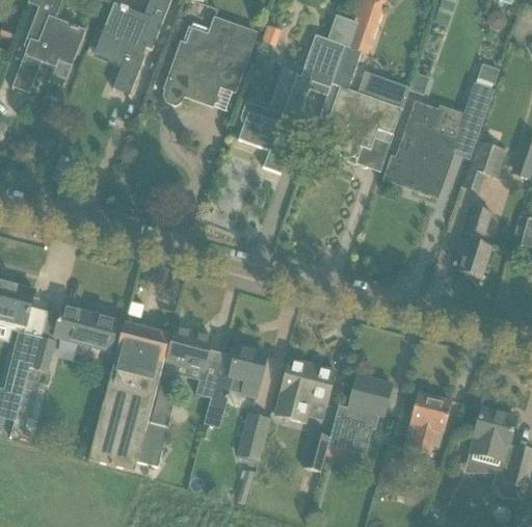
[(19,67),(10,86),(12,87),(12,86),(28,91),(41,60),(55,67),(53,74),(64,78),(70,64),(71,64),(79,45),(85,28),(78,26),(78,25),(71,23),(70,25),(54,19),(61,0),(27,0),(27,1),(37,5),(26,37),(29,38),(19,67)]
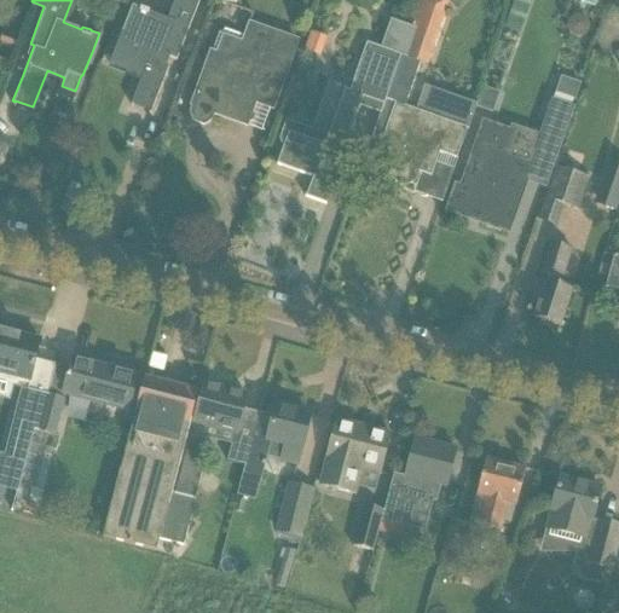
[(115,44),(109,61),(142,73),(131,100),(149,108),(148,109),(150,110),(158,88),(168,63),(162,61),(166,52),(177,56),(197,0),(173,0),(166,19),(148,12),(149,9),(140,5),(140,6),(132,3),(125,21),(115,44)]
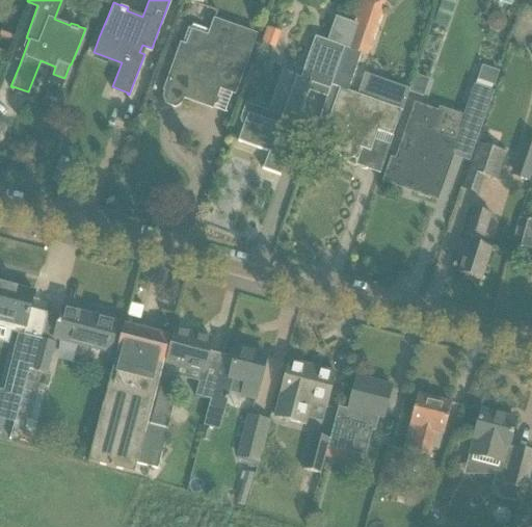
[(329,86),(312,136),(320,139),(335,145),(337,150),(341,153),(346,155),(351,155),(355,152),(358,145),(370,148),(377,128),(392,133),(398,113),(400,108),(394,106),(347,88),(361,51),(363,44),(368,46),(383,6),(363,0),(360,0),(352,20),(349,29),(345,45),(329,86)]
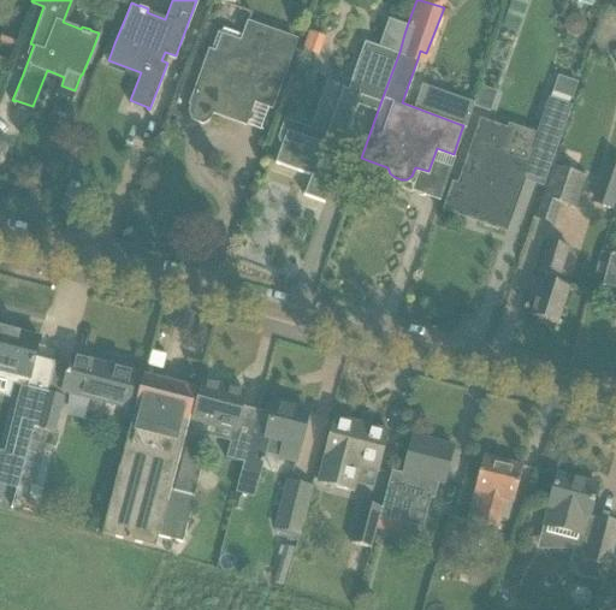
[(271,105),(296,36),(244,17),(240,33),(221,27),(218,29),(212,46),(211,46),(190,101),(191,101),(190,108),(193,116),(202,119),(209,116),(212,108),(244,120),(253,98),(271,105)]
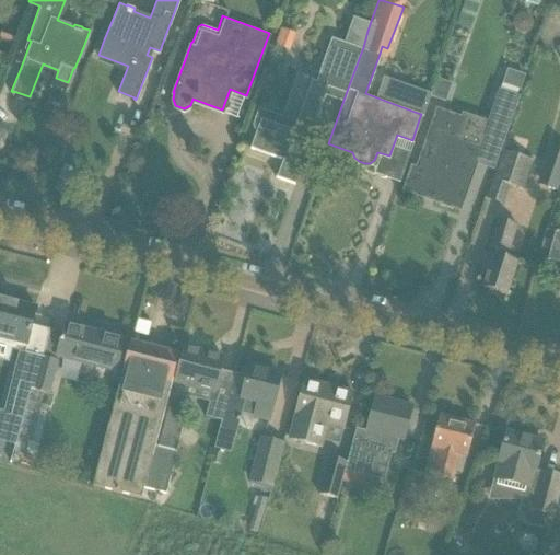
[(257,127),(251,146),(282,157),(277,173),(276,173),(276,174),(294,181),(294,180),(302,159),(328,84),(347,91),(363,47),(368,31),(371,21),(352,15),(343,39),(330,35),(315,79),(312,78),(296,119),(260,106),(257,108),(252,124),(254,126),(257,127)]
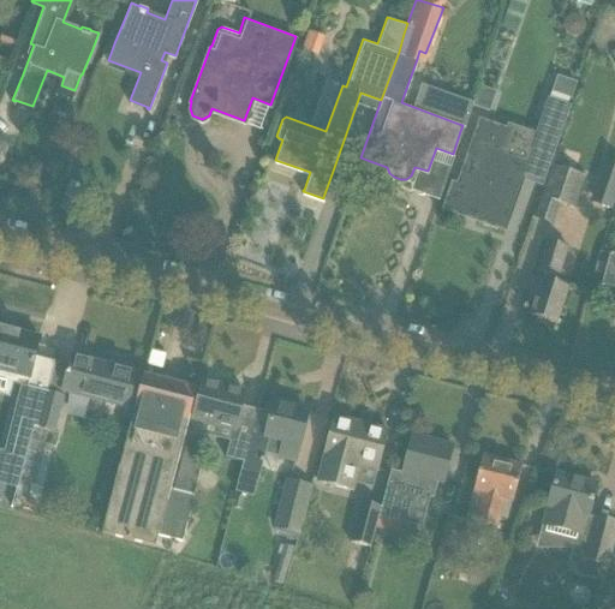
[(557,73),(551,89),(571,95),(575,79),(557,73)]
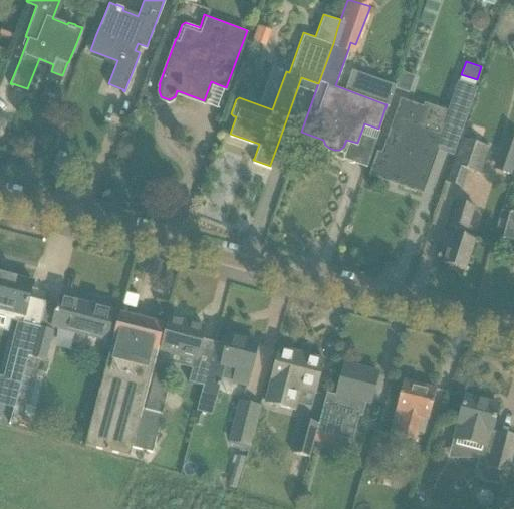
[(461,81),(447,123),(464,130),(478,87),(461,81)]
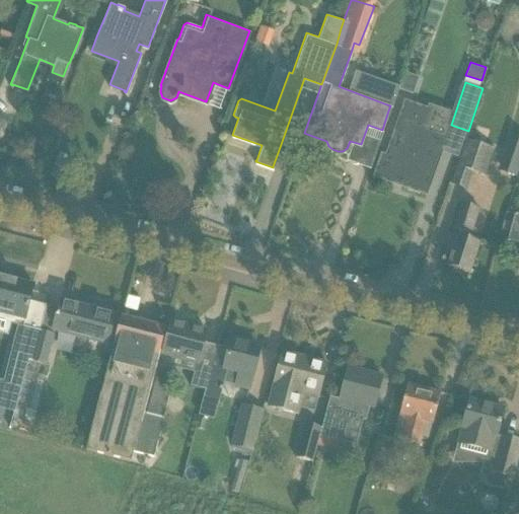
[(382,153),(375,172),(393,179),(395,174),(404,177),(402,182),(426,191),(445,136),(423,128),(430,108),(405,99),(386,154),(382,153)]
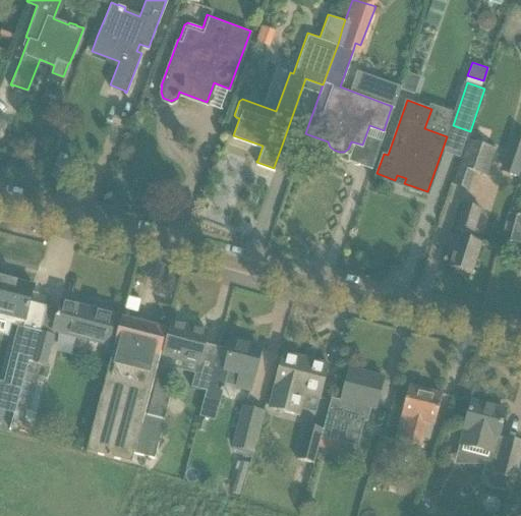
[(520,134),(511,131),(505,150),(520,155),(520,134)]
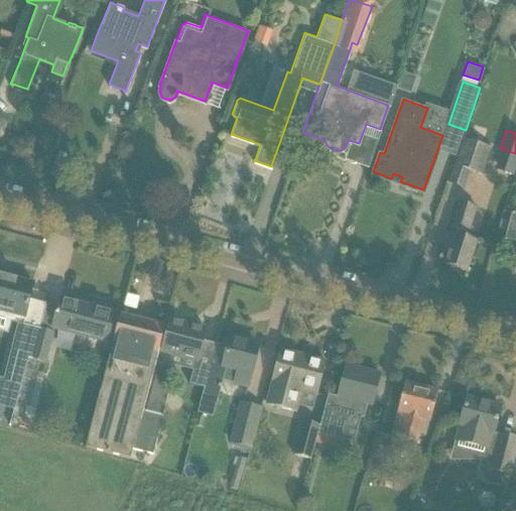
[(457,154),(455,161),(469,166),(482,170),(491,145),(464,135),(457,154)]
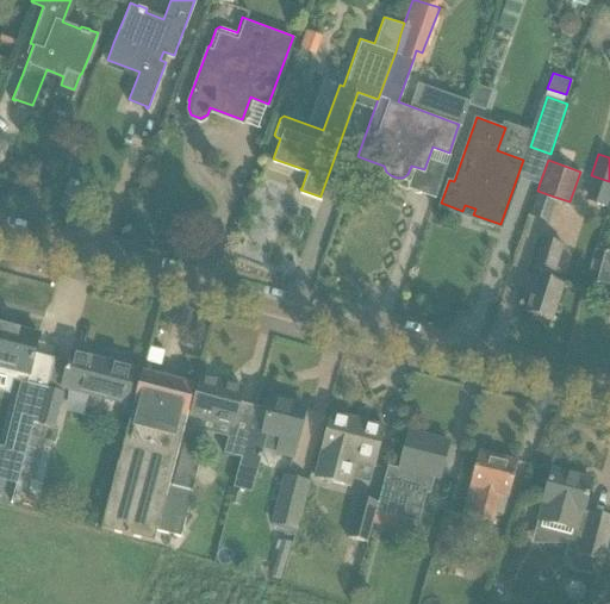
[(524,310),(552,318),(559,296),(562,282),(551,279),(562,242),(541,236),(530,272),(523,294),(529,296),(524,310)]
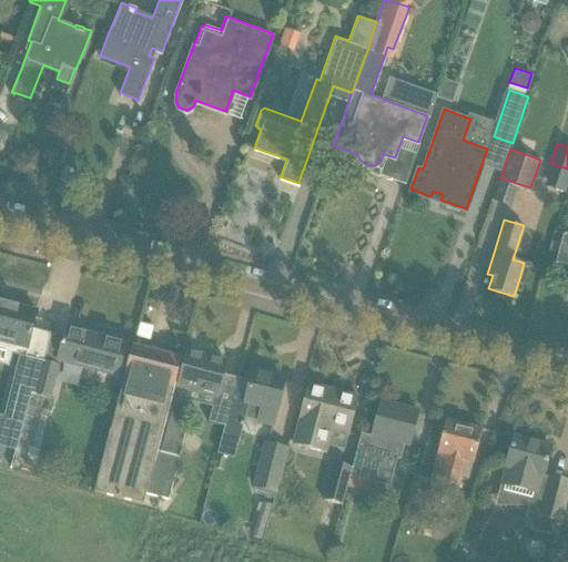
[(567,231),(563,231),(555,258),(567,262),(567,289),(567,294),(567,231)]
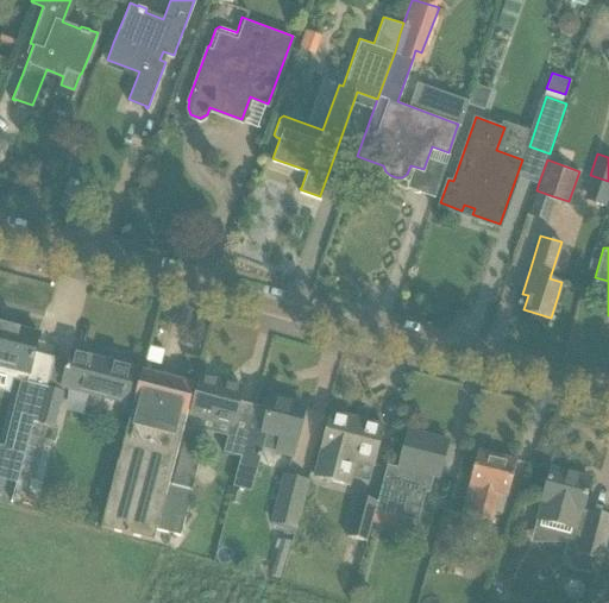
[(0,366),(13,370),(14,365),(30,369),(39,331),(0,321),(0,366)]
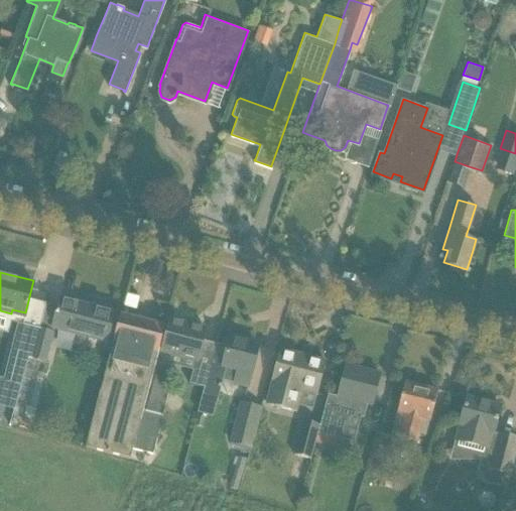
[(59,297),(54,316),(52,325),(106,339),(113,311),(59,297)]
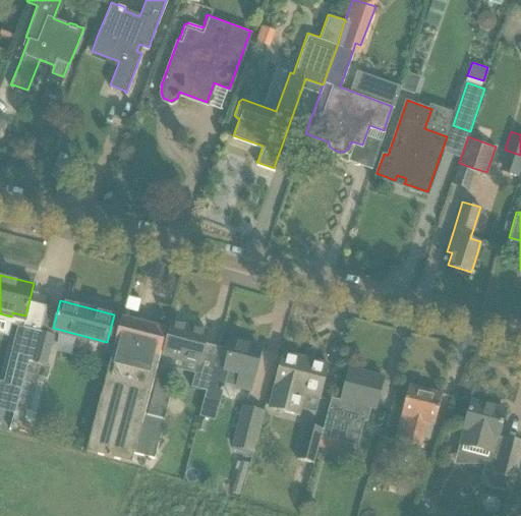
[(152,384),(161,345),(166,327),(121,314),(87,448),(130,459),(133,449),(154,455),(163,417),(155,414),(143,412),(151,384),(152,384)]
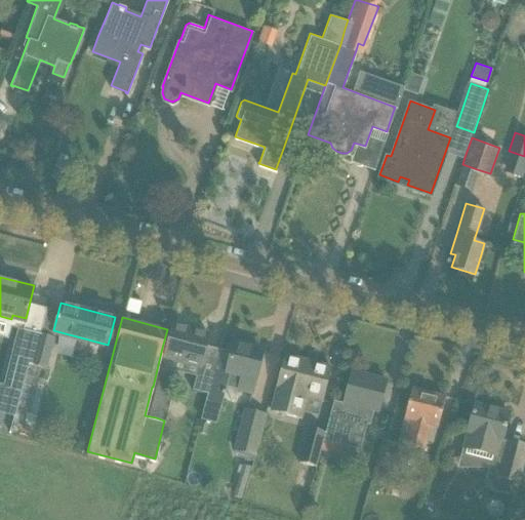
[(192,387),(207,391),(218,349),(205,345),(209,332),(172,323),(165,349),(162,348),(153,387),(152,387),(145,415),(156,417),(160,402),(163,403),(171,394),(173,387),(169,386),(176,359),(198,364),(192,387)]
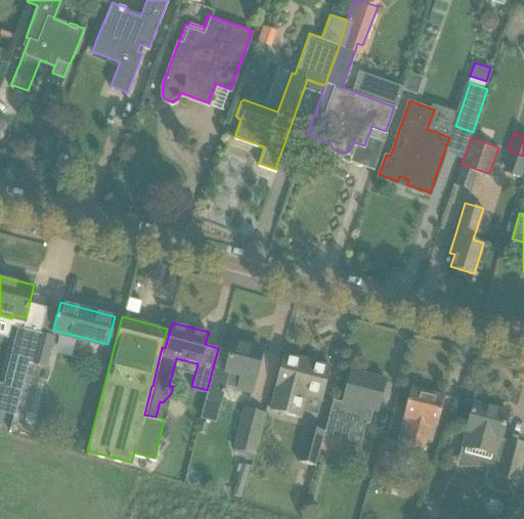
[(0,381),(0,409),(14,414),(15,408),(26,371),(29,360),(33,361),(40,333),(27,329),(23,328),(17,327),(3,383),(0,381)]
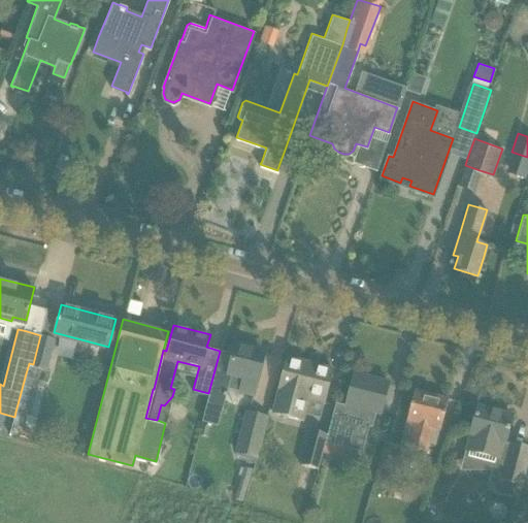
[(54,338),(40,335),(33,364),(29,363),(26,373),(46,380),(50,368),(46,367),(54,338)]
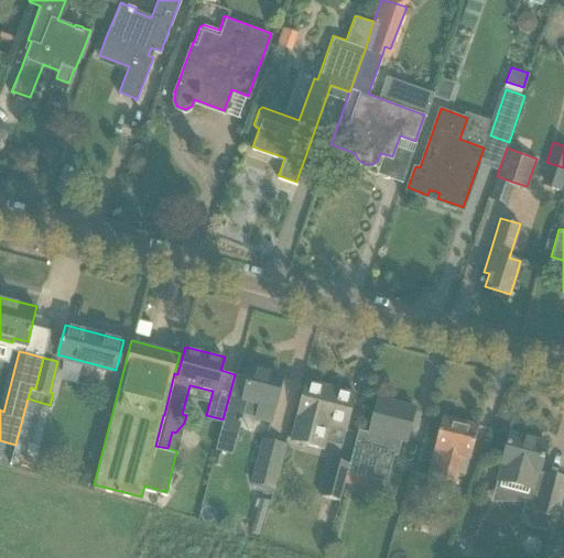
[(235,374),(223,419),(224,419),(221,428),(237,431),(240,420),(242,420),(243,417),(239,416),(245,396),(260,401),(256,415),(270,419),(282,375),(280,375),(280,376),(268,373),(269,369),(251,364),(247,379),(236,375),(236,374),(235,374)]
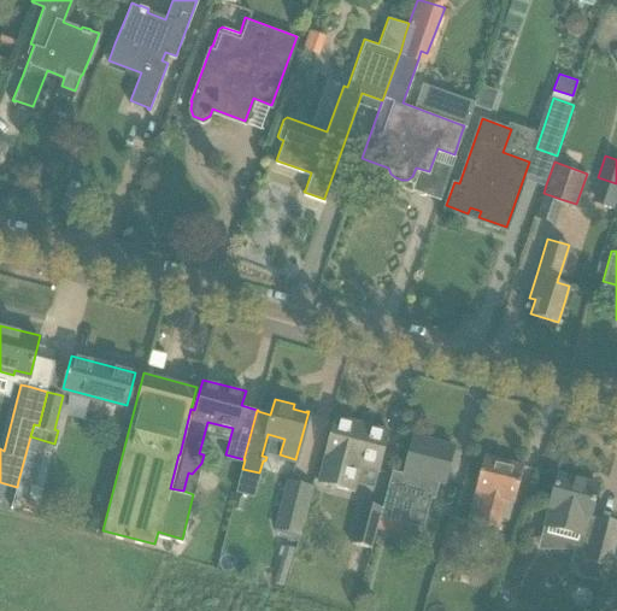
[(362,465),(377,469),(388,428),(335,415),(318,480),(354,489),(362,465)]
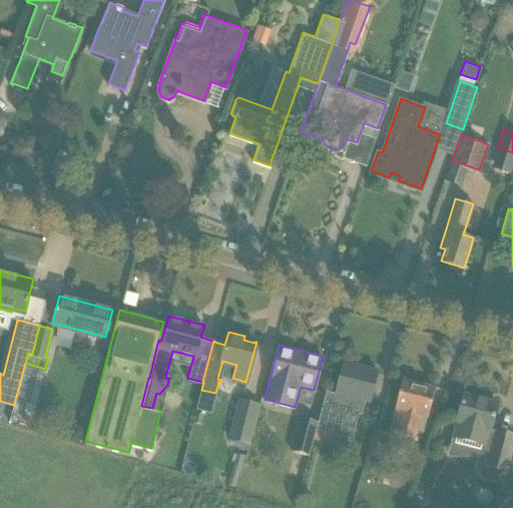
[(318,421),(316,427),(341,433),(352,436),(357,412),(361,413),(364,399),(370,400),(372,390),(377,371),(343,362),(336,392),(326,389),(323,402),(318,421)]
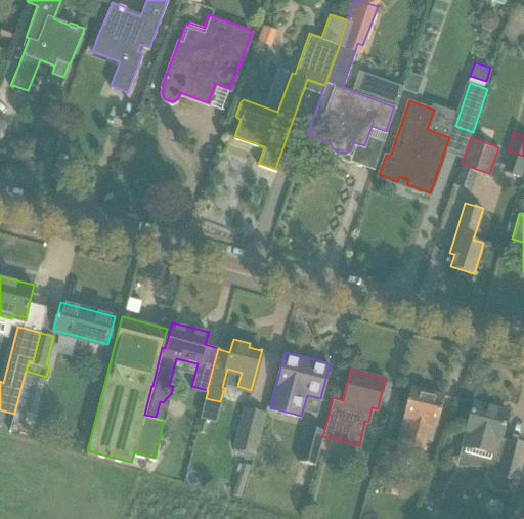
[(403,440),(422,445),(424,438),(428,423),(436,425),(439,414),(444,394),(410,385),(405,404),(402,416),(409,419),(405,433),(403,440)]
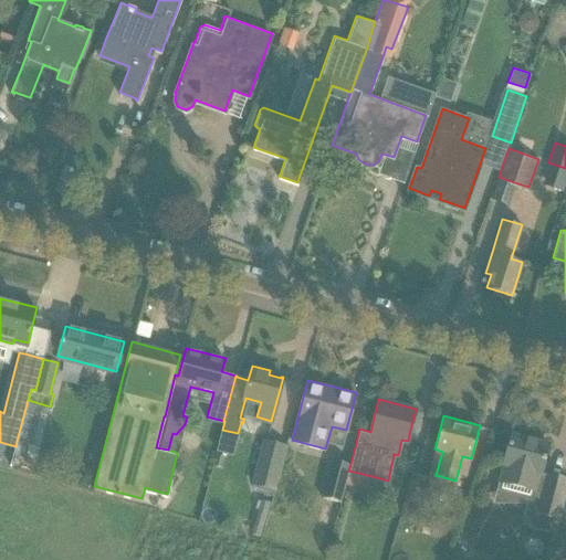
[(499,479),(535,488),(540,489),(534,510),(558,517),(565,488),(565,477),(541,472),(548,443),(511,433),(505,454),(499,479)]
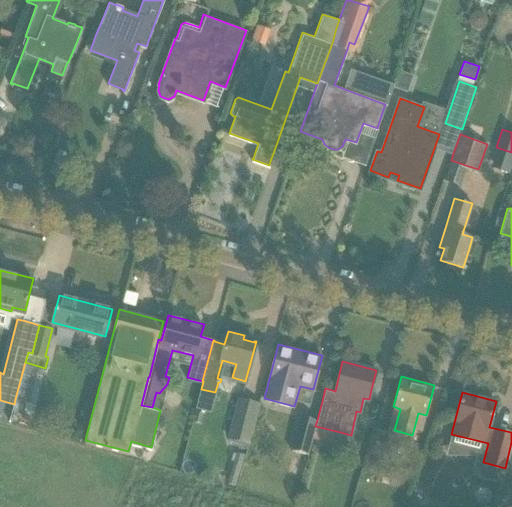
[(247,442),(258,402),(239,397),(229,436),(247,442)]
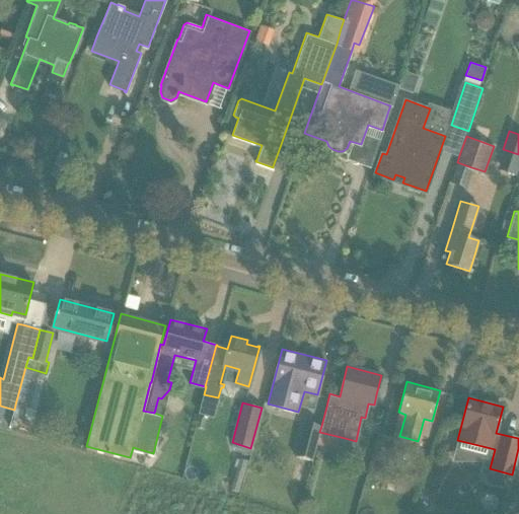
[(14,410),(12,416),(20,418),(23,407),(15,405),(14,410)]
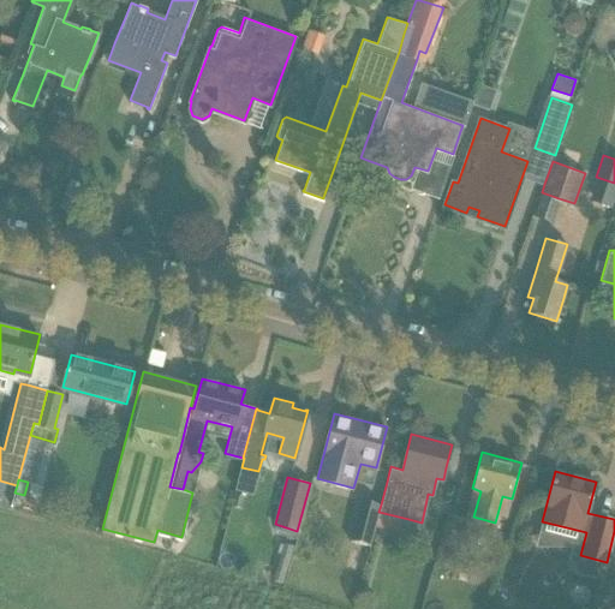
[(350,538),(370,543),(380,503),(359,499),(350,538)]
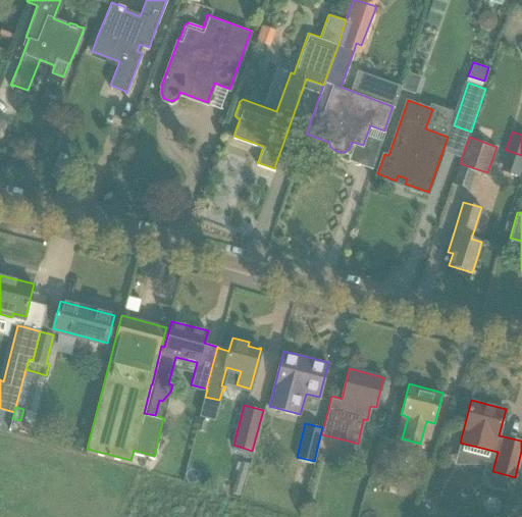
[(381,434),(370,475),(390,481),(402,440),(381,434)]
